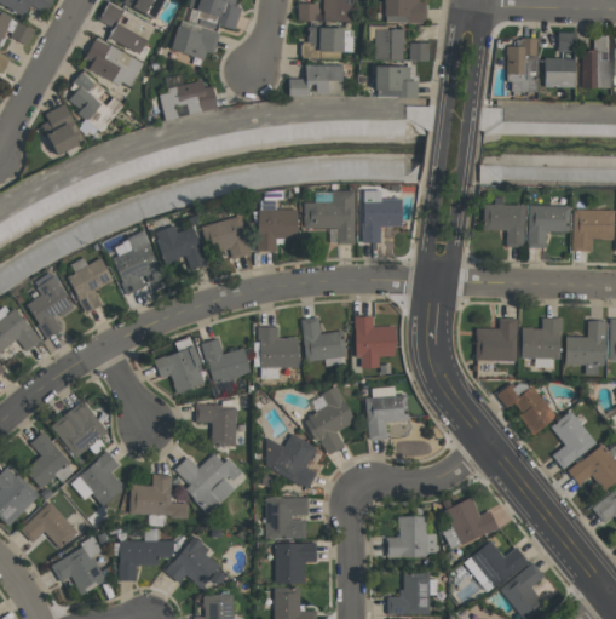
[(0,3),(0,0),(53,0),(47,13),(32,4),(24,17),(0,3)]
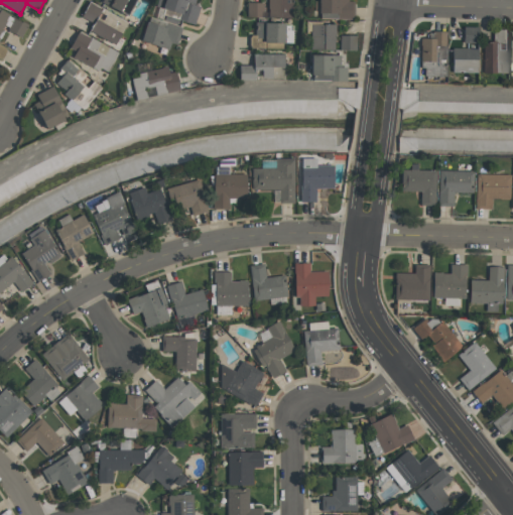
[(104,2),(105,0),(138,0),(129,16),(104,2)]
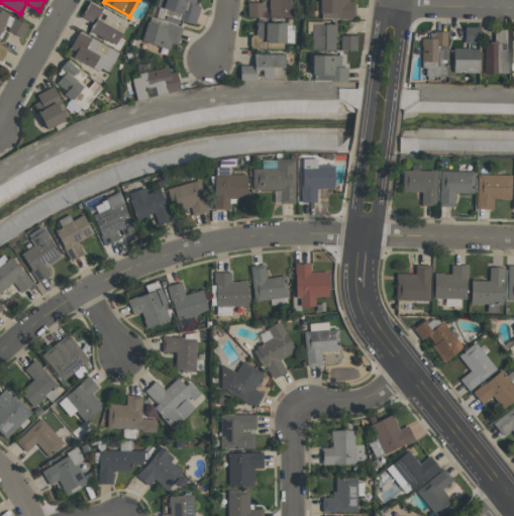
[(197,24),(181,19),(182,14),(158,7),(160,0),(198,0),(196,6),(202,7),(197,24)]
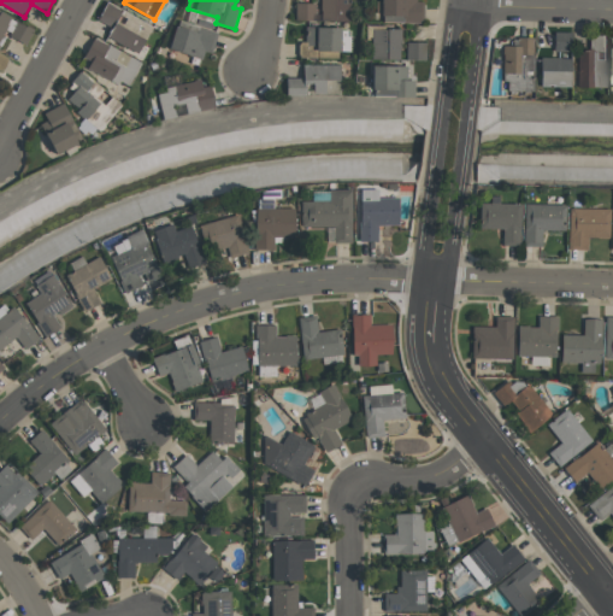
[(352,0),(352,13),(351,13),(351,22),(324,21),(324,11),(323,11),(323,0),(352,0)]
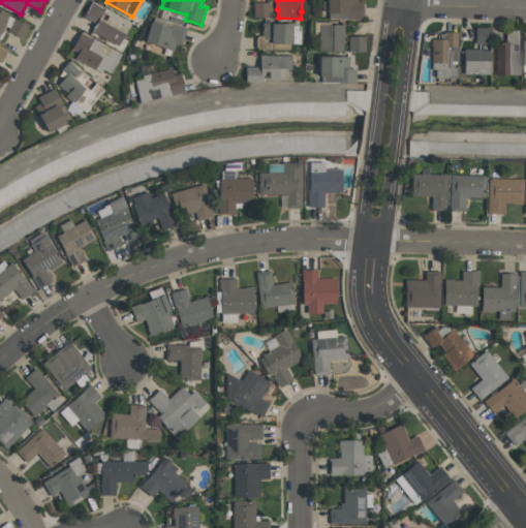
[(365,20),(348,20),(348,14),(329,13),(329,0),(359,0),(359,2),(365,2),(365,20)]
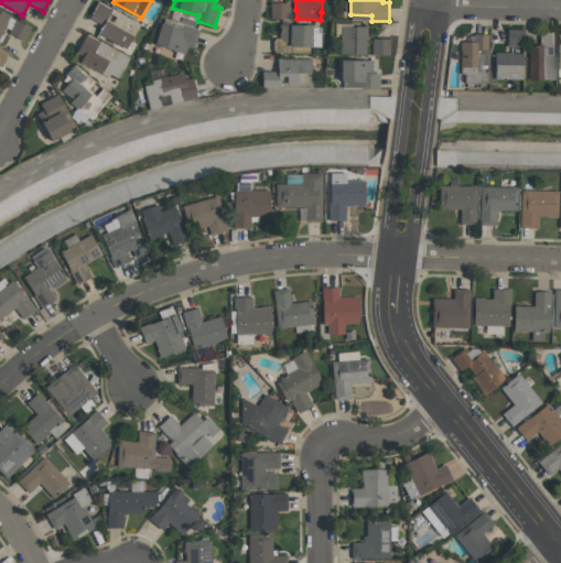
[(105,25),(92,19),(100,2),(141,25),(128,50),(100,34),(105,25)]
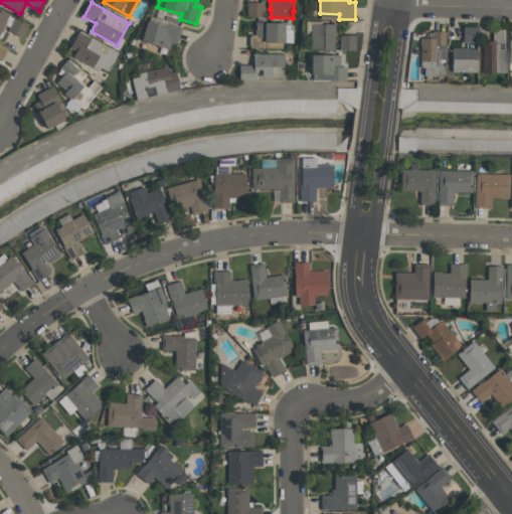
[(248,17),(248,3),(265,3),(265,17),(248,17)]
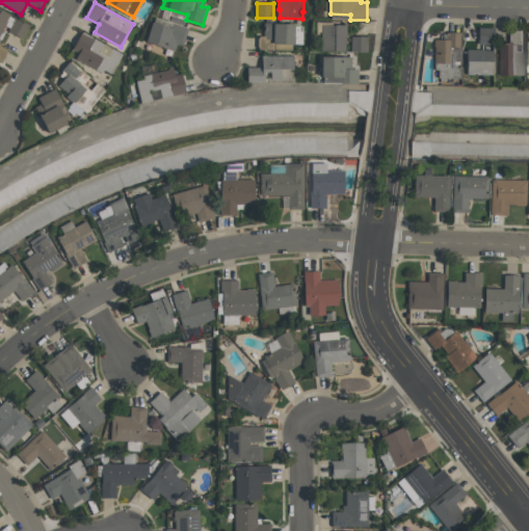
[(0,9),(10,16),(7,21),(9,22),(0,38),(0,9)]
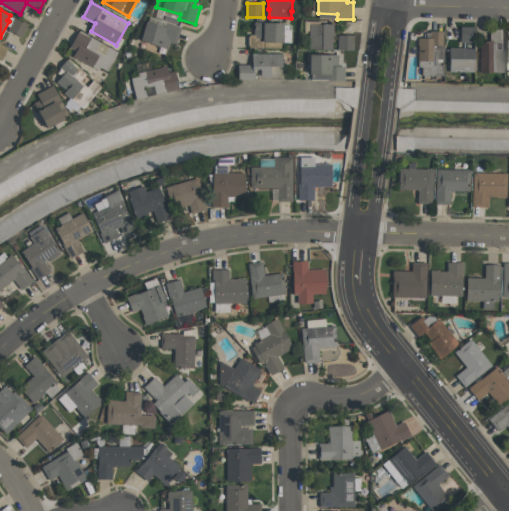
[(9,30),(16,18),(30,26),(23,38),(9,30)]
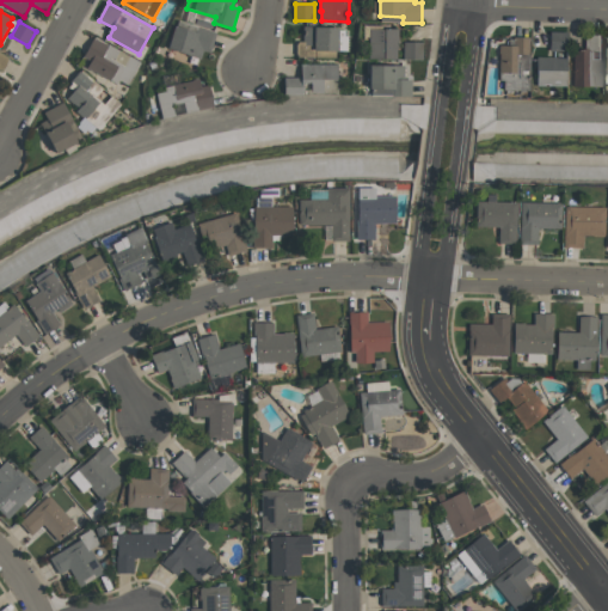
[(202,60),(169,49),(176,26),(200,34),(201,28),(217,34),(212,53),(204,50),(202,60)]
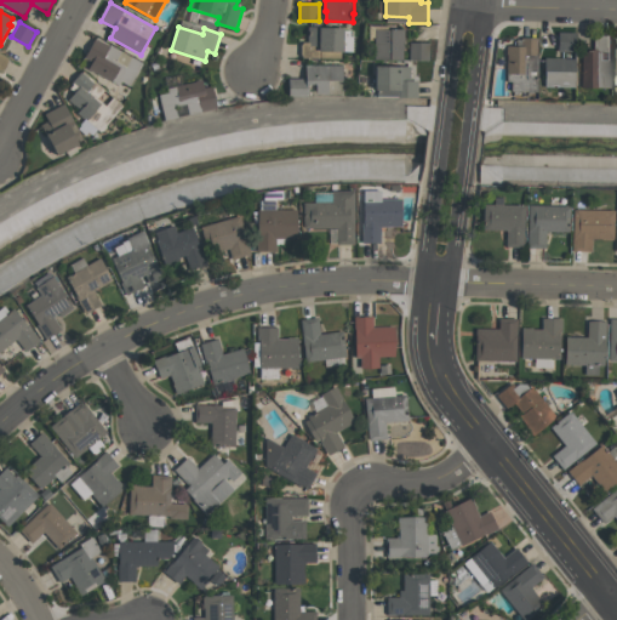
[(344,52),(342,52),(342,58),(304,58),(304,57),(302,57),(302,44),(303,44),(303,43),(309,43),(309,28),(344,28),(344,52)]
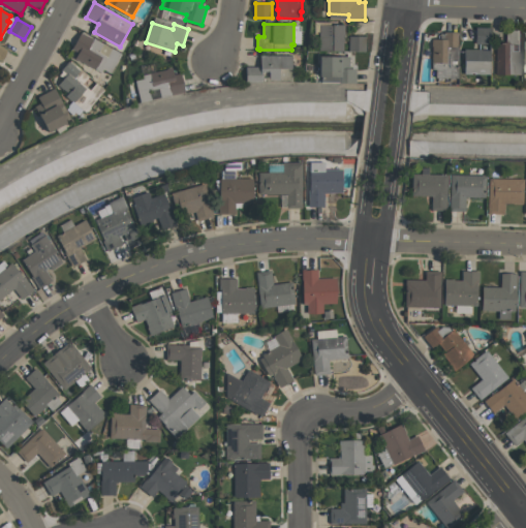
[(344,52),(320,51),(320,25),(346,25),(346,42),(345,42),(344,52)]
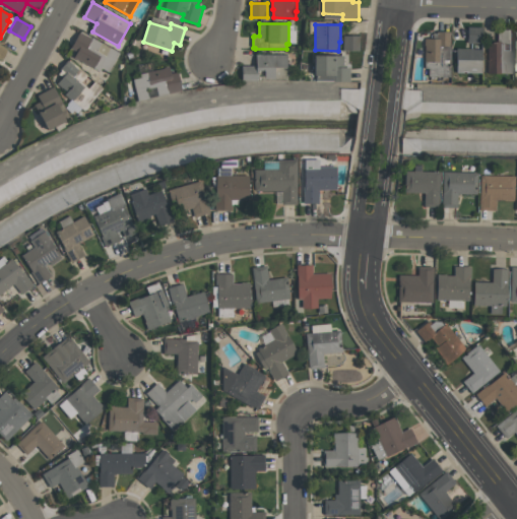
[(483,44),(468,44),(469,27),(483,27),(483,44)]
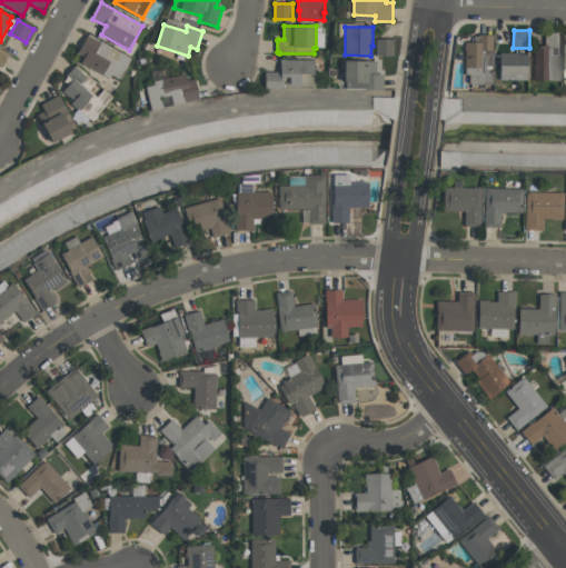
[(535,81),(535,46),(546,46),(546,32),(563,32),(563,81),(535,81)]
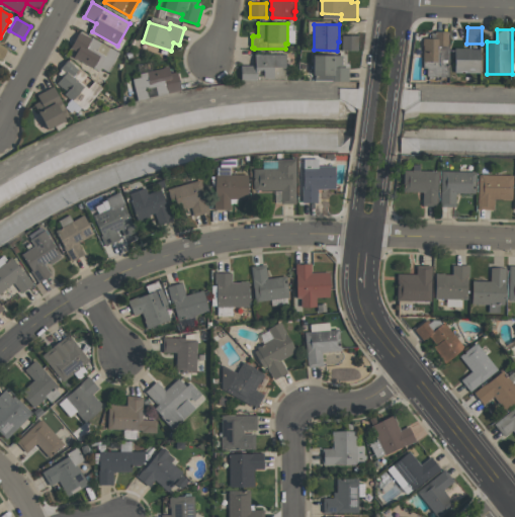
[(120,53),(110,73),(102,69),(101,72),(76,58),(79,52),(72,48),(81,31),(120,53)]
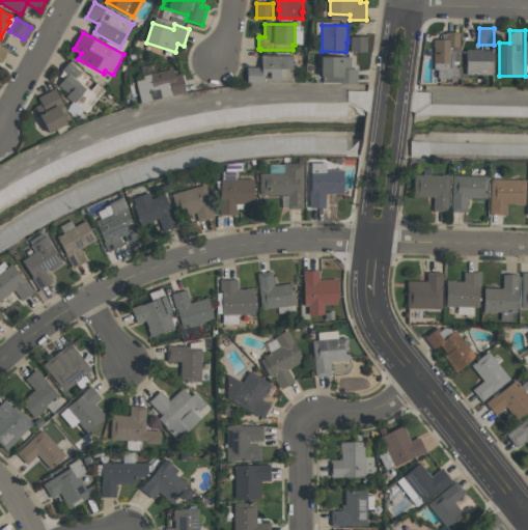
[(435,72),(436,40),(447,40),(447,33),(462,33),(461,80),(438,79),(438,72),(435,72)]
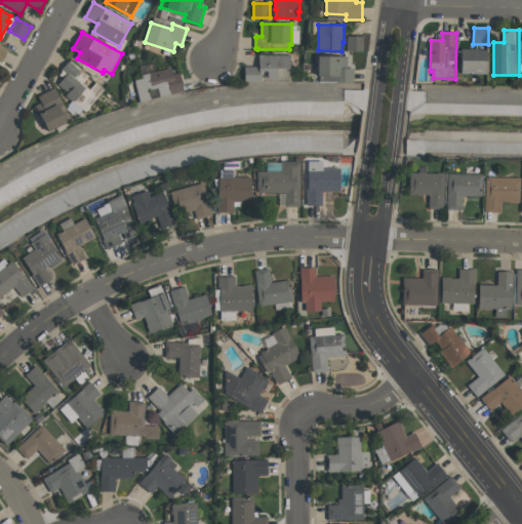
[(364,51),(348,50),(348,36),(364,37),(364,51)]
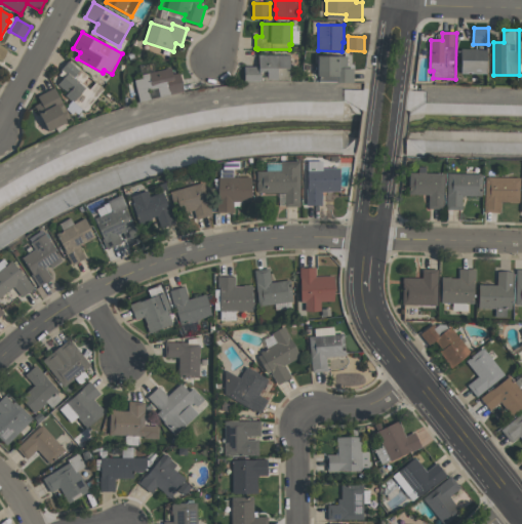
[(9,51),(3,62),(0,59),(0,44),(9,49),(8,51),(9,51)]
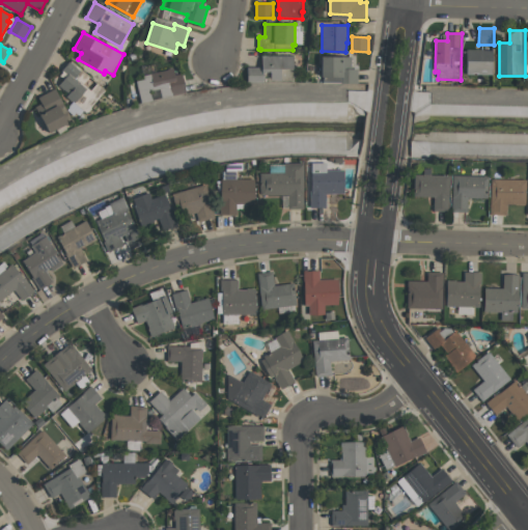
[(467,75),(467,50),(493,50),(493,76),(467,75)]
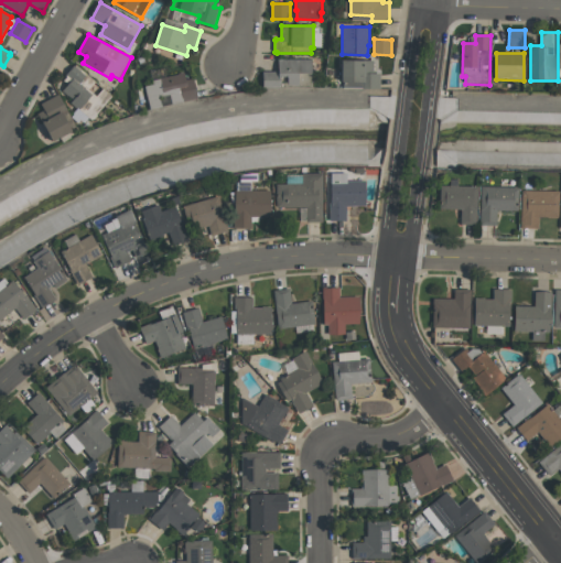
[(313,60),(313,87),(263,87),(263,72),(279,72),(279,60),(313,60)]
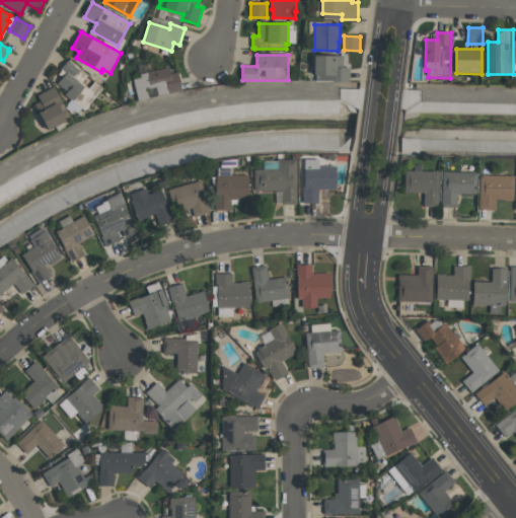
[(315,81),(315,76),(314,76),(314,56),(344,56),(344,68),(351,68),(350,81),(315,81)]
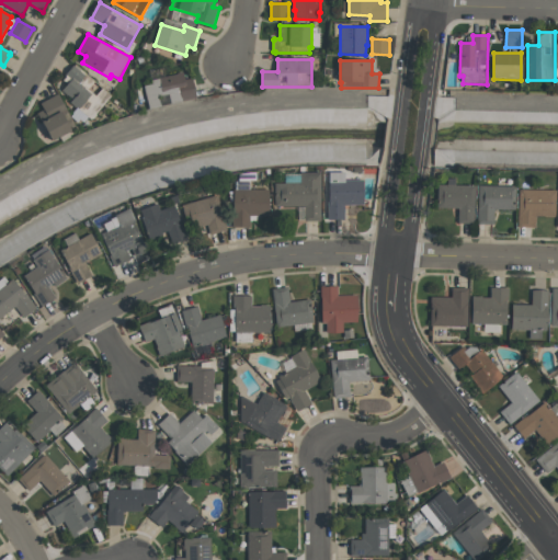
[(65,80),(68,77),(66,76),(75,66),(86,76),(87,75),(94,82),(89,89),(97,96),(103,89),(112,96),(98,114),(98,116),(94,120),(92,120),(72,103),(73,101),(63,91),(69,83),(65,80)]
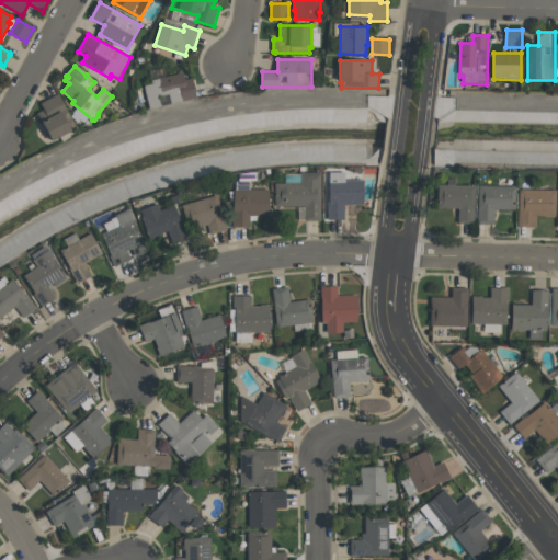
[(193,78),(196,94),(149,104),(145,86),(152,84),(152,80),(179,75),(178,73),(183,72),(185,80),(193,78)]
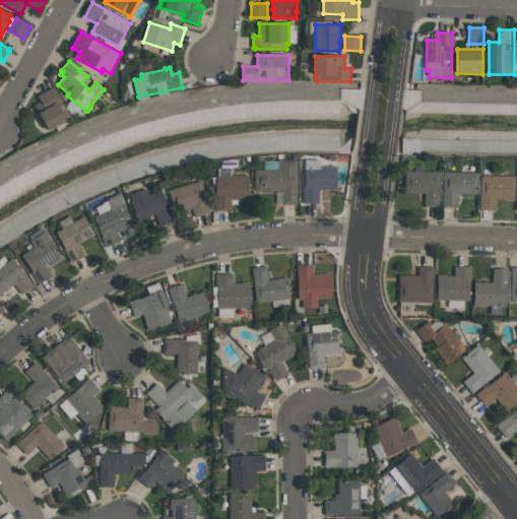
[(42,102),(39,96),(55,87),(70,118),(66,120),(67,121),(49,131),(36,105),(42,102)]
